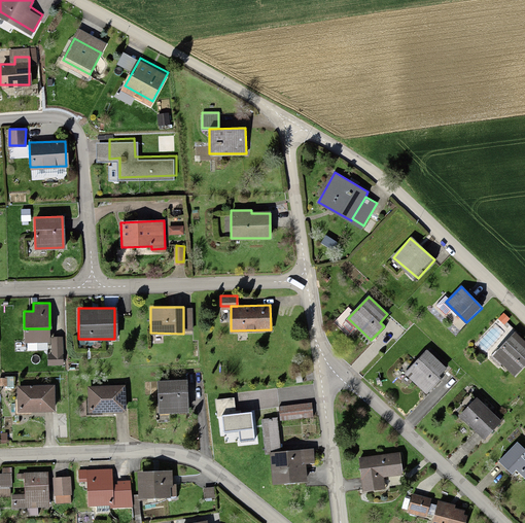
[(46,346),(46,328),(24,328),(24,340),(27,340),(27,346),(46,346)]
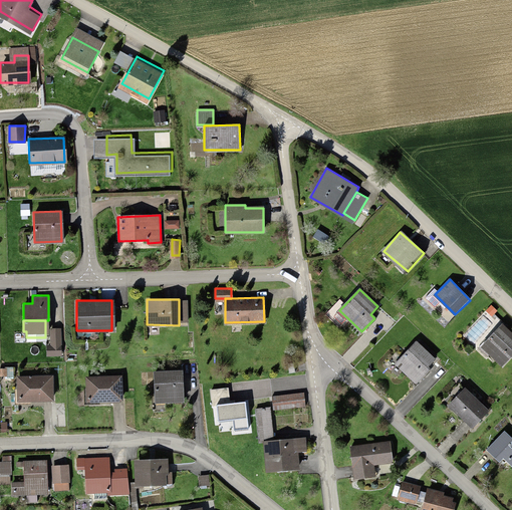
[(511,332),(503,325),(483,346),(502,365),(511,354),(511,347),(511,332)]
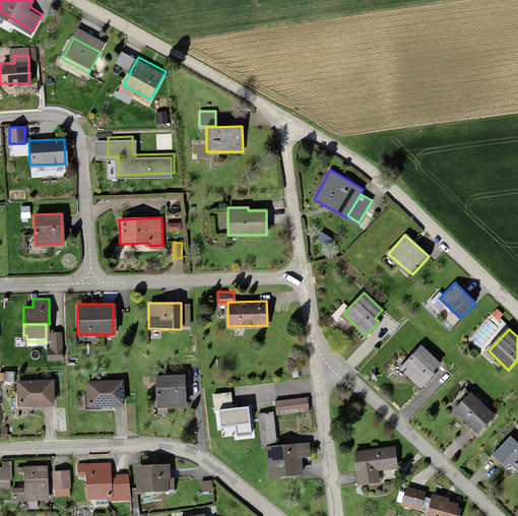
[(63,332),(52,332),(52,348),(48,348),(48,358),(62,358),(63,332)]
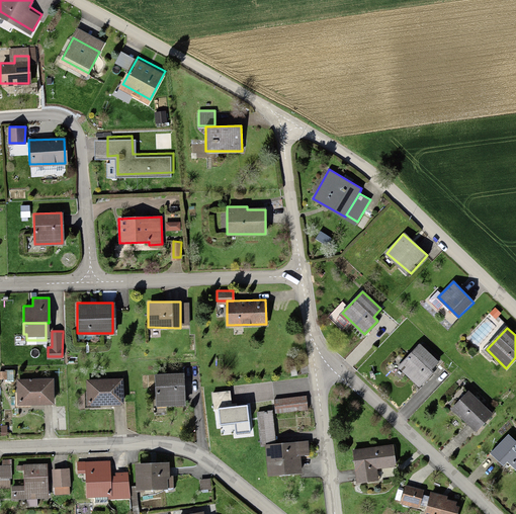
[(422,346),(435,359),(438,355),(426,343),(422,346)]
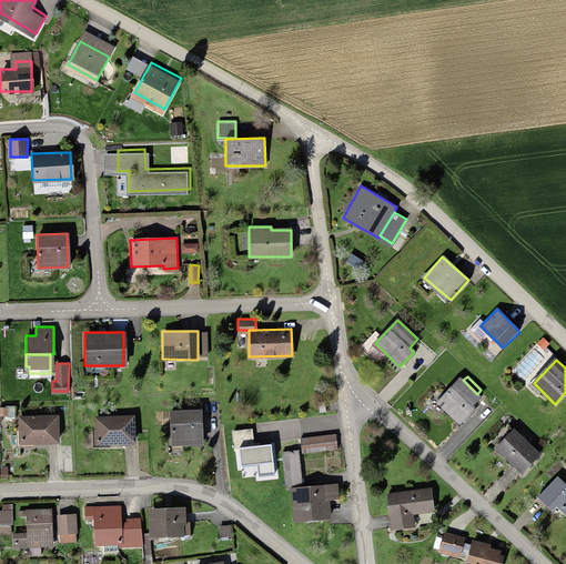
[(462,378),(438,401),(462,423),(475,409),(472,405),(479,396),(477,394),(463,380),(462,378)]
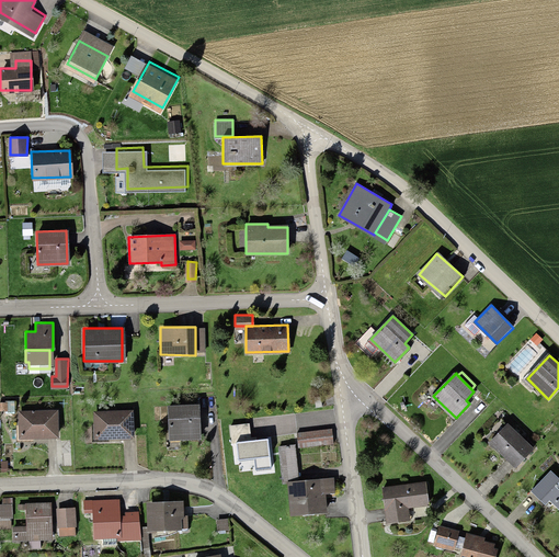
[(198,406),(167,407),(168,442),(200,441),(198,406)]
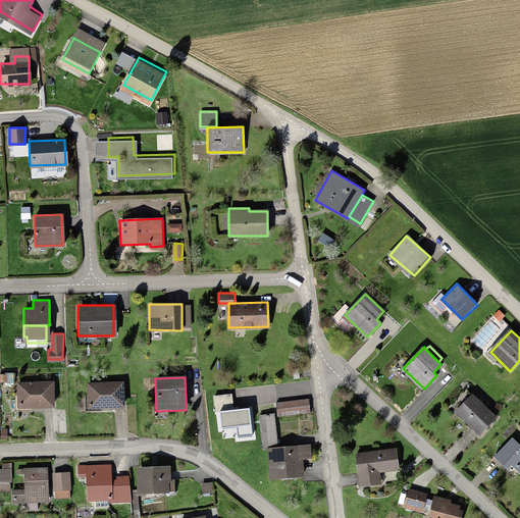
[(52,381),(16,381),(16,408),(52,408),(52,381)]
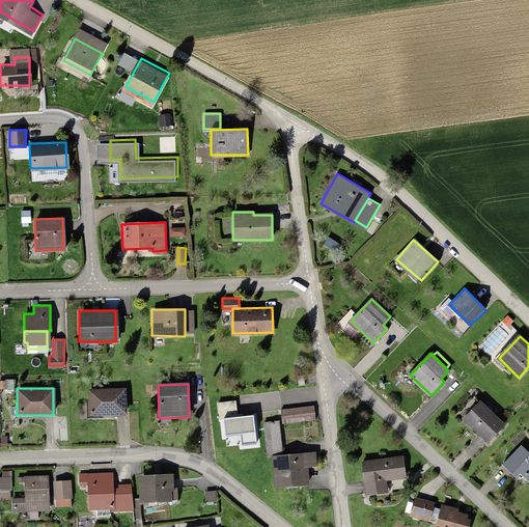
[(126,388),(88,389),(89,416),(126,415),(126,388)]
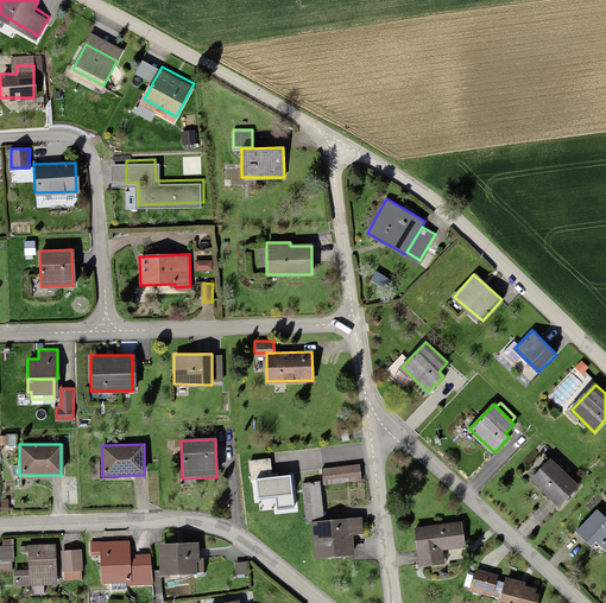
[(548,462),(532,481),(560,505),(576,486),(548,462)]
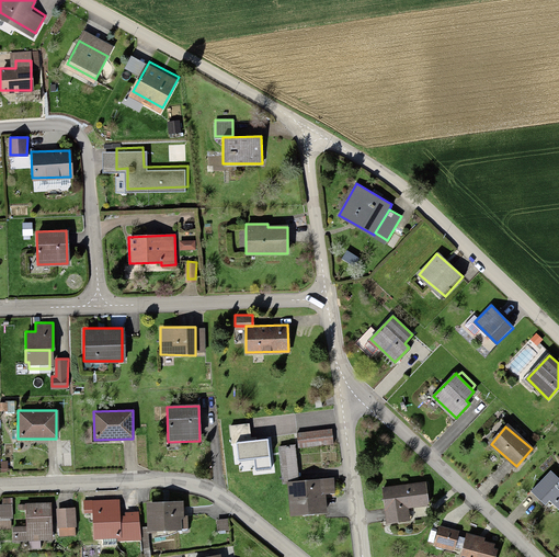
[(331,429),(297,432),(299,446),(333,443),(331,429)]
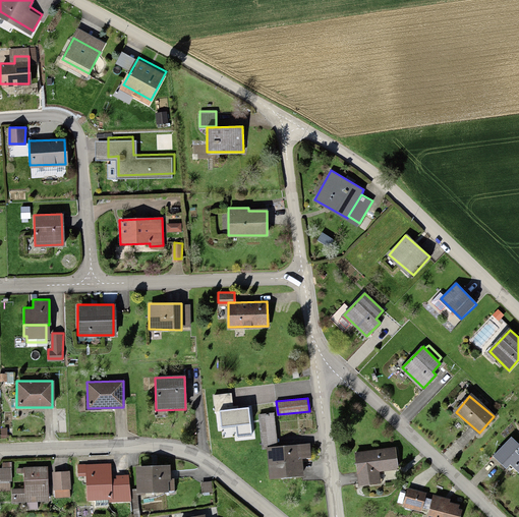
[(276,414),(262,414),(264,444),(278,444),(276,414)]
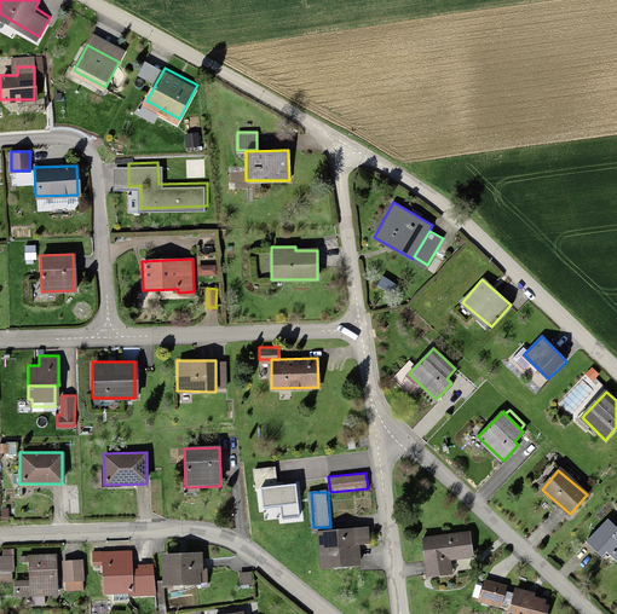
[(616,527),(607,520),(588,543),(604,556),(607,551),(616,559),(616,527)]
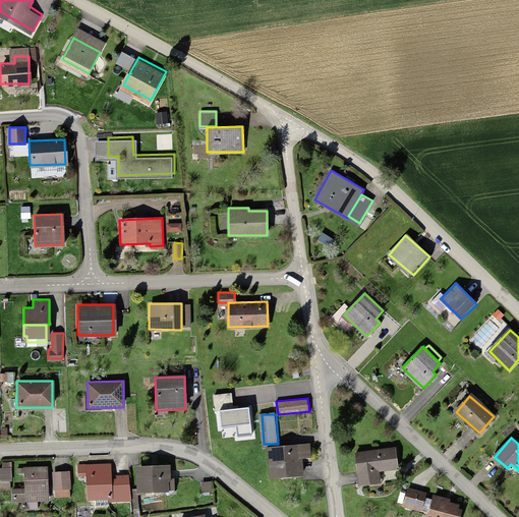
[(301,447),(268,448),(269,476),(301,475),(301,447)]
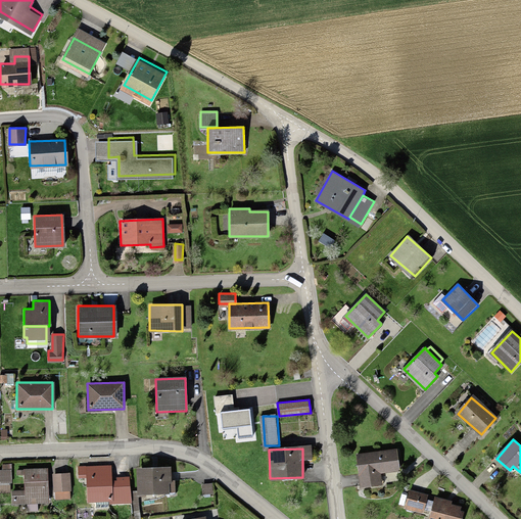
[(398,450),(357,454),(360,487),(385,485),(383,472),(400,470),(398,450)]
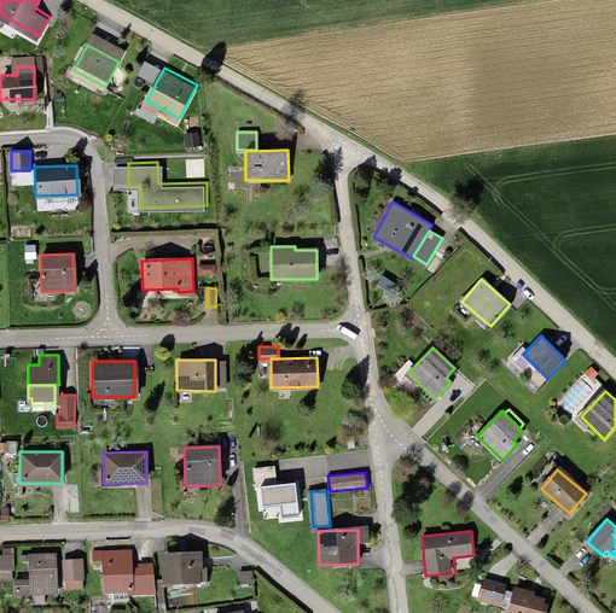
[(131,549),(96,550),(96,562),(103,562),(104,590),(151,589),(151,564),(139,565),(139,568),(131,568),(131,549)]
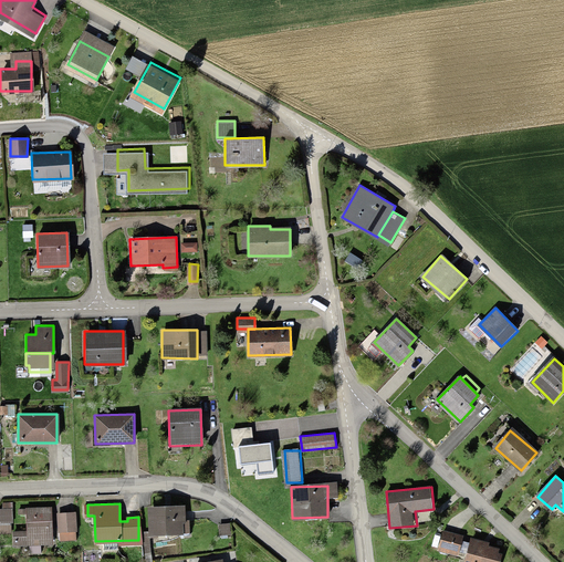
[(53,507),(27,507),(27,530),(14,530),(16,543),(31,543),(41,543),(54,542),(53,507)]
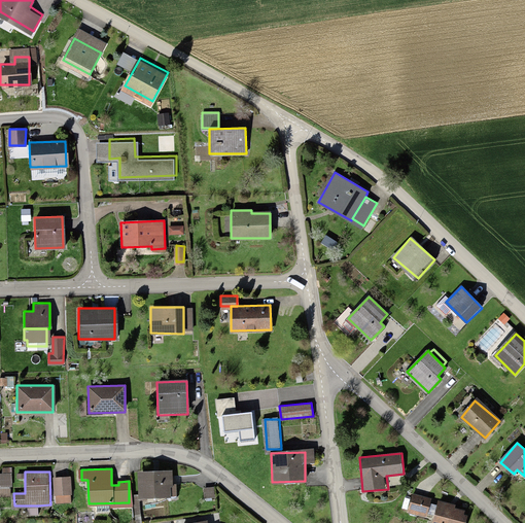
[(170,473),(138,472),(138,497),(170,497),(170,473)]
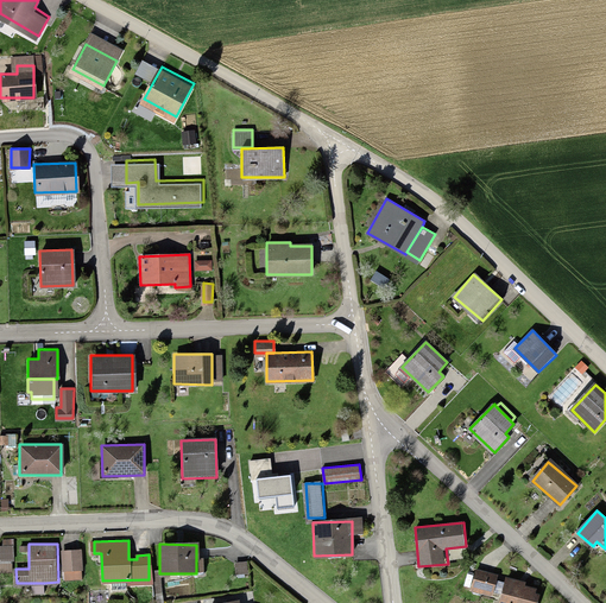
[(11,545),(0,545),(0,559),(11,559),(11,545)]
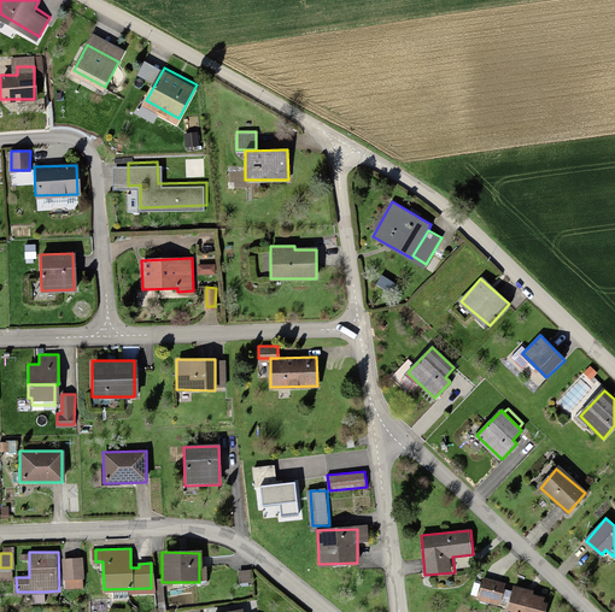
[(82,558),(63,558),(64,588),(82,588),(82,558)]
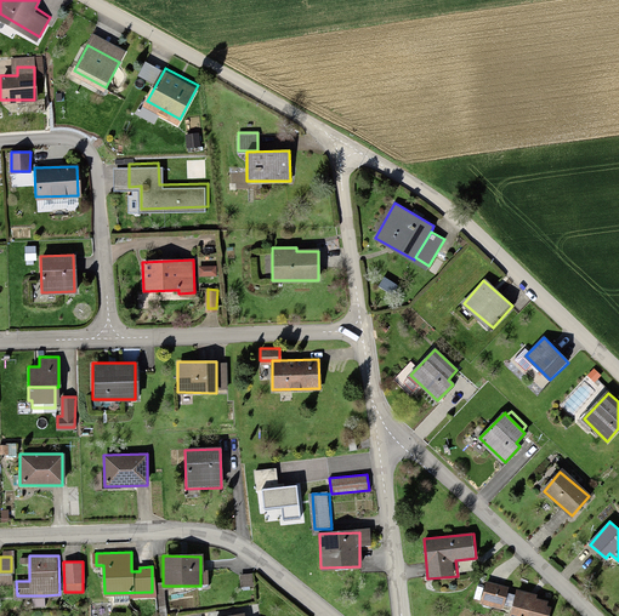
[(251,574),(239,574),(239,585),(251,585),(251,574)]
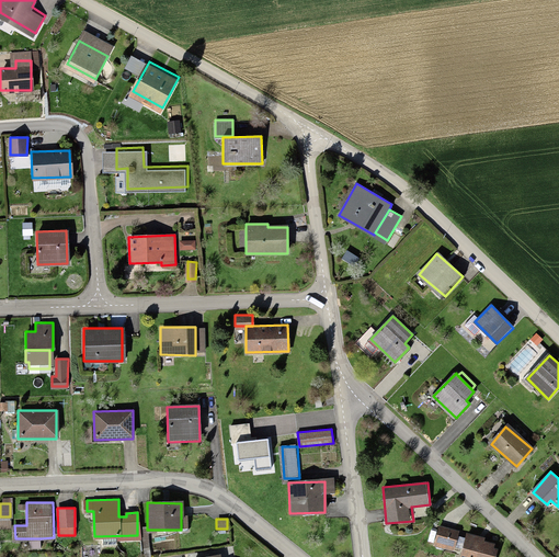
[(458,531),(441,526),(435,543),(454,548),(458,531)]
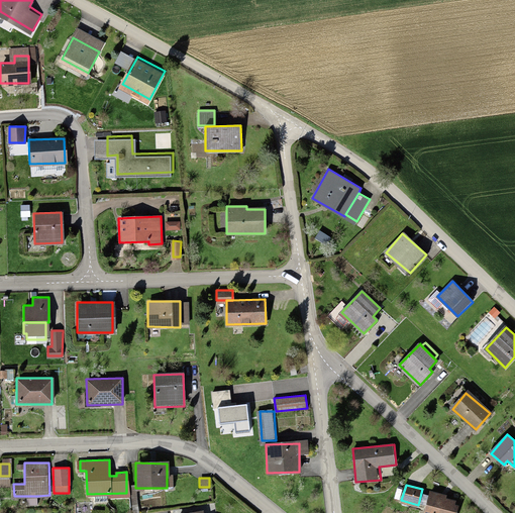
[(445,496),(430,492),(424,512),(454,512),(457,502),(444,499),(445,496)]
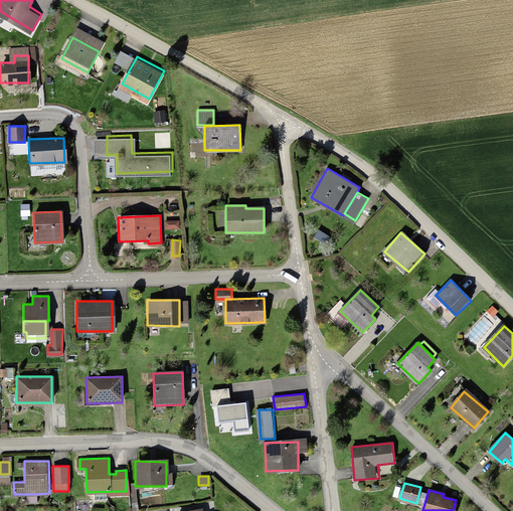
[(38,502),(37,494),(28,494),(28,502),(38,502)]
